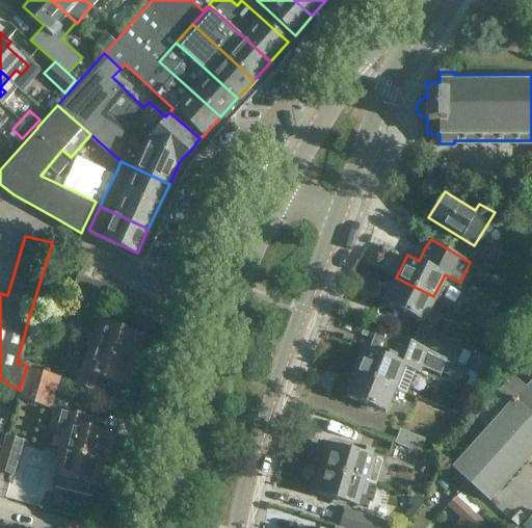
[(501,282),(497,280),(505,266),(484,255),(477,268),(500,282),(501,282)]
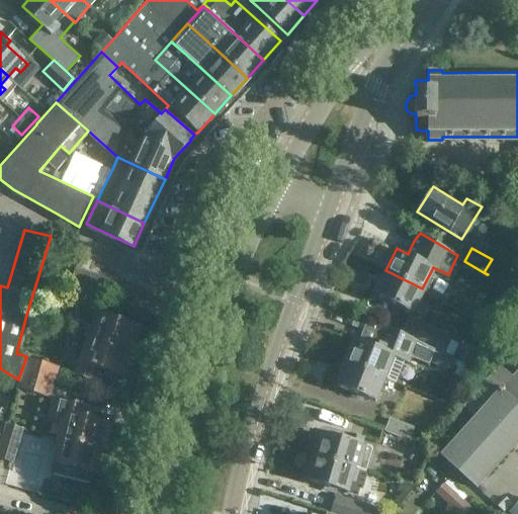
[(101,294),(107,276),(75,265),(69,283),(101,294)]
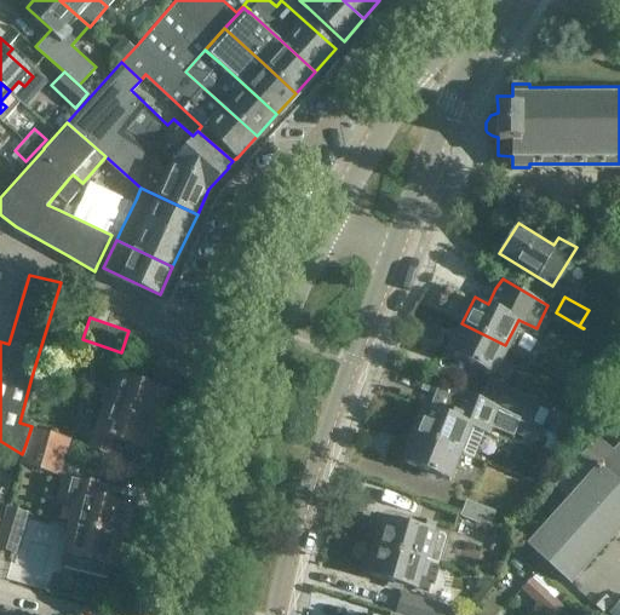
[(505,345),(461,323),(448,350),(468,360),(465,365),(477,372),(481,366),(492,372),(505,345)]
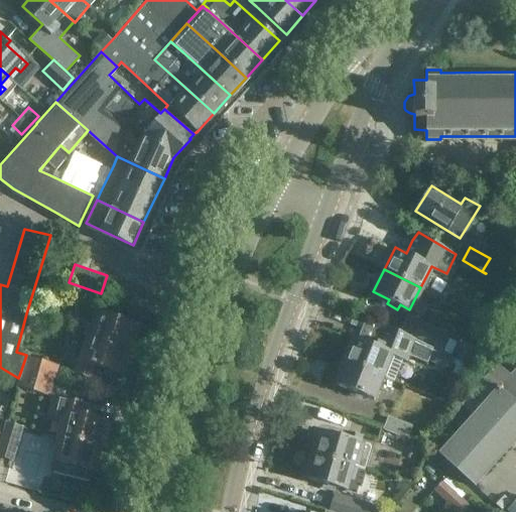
[(94,321),(89,335),(128,349),(136,325),(94,309),(90,320),(94,321)]
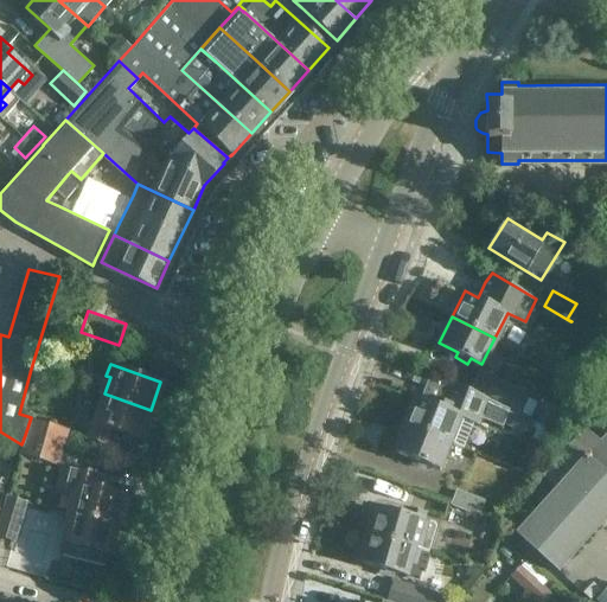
[(479,369),(470,386),(521,412),(522,410),(530,415),(537,401),(529,396),(530,394),(479,369)]
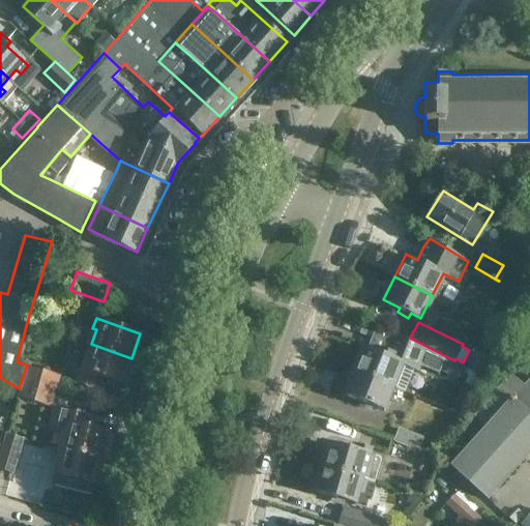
[(450,370),(454,360),(410,338),(395,332),(386,355),(362,346),(354,370),(392,384),(406,389),(414,367),(418,368),(420,362),(439,370),(439,369),(444,371),(450,370)]
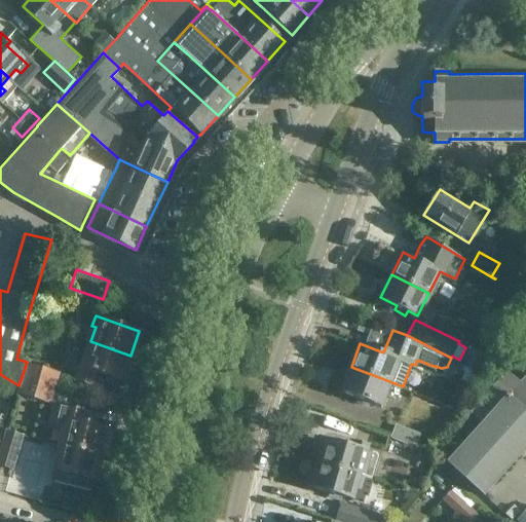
[(130,356),(90,341),(85,356),(82,355),(74,378),(91,384),(97,371),(122,380),(130,356)]
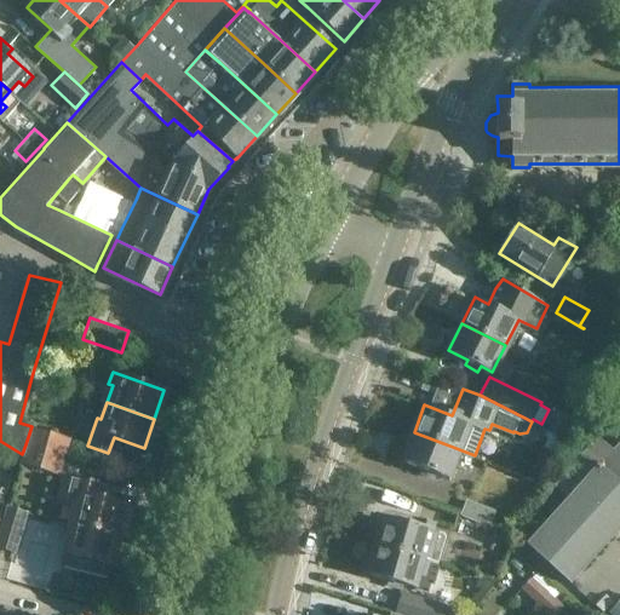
[(32,426),(26,444),(65,457),(70,438),(32,426)]
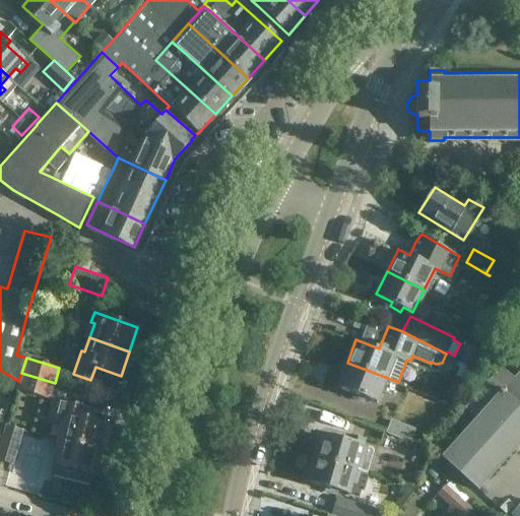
[(385,377),(347,363),(338,385),(354,391),(352,396),(364,401),(366,396),(376,400),(385,377)]
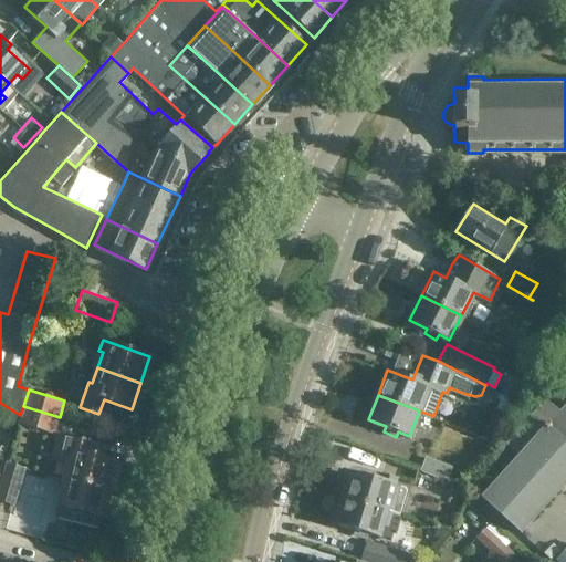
[(565,402),(557,412),(543,399),(506,441),(520,454),(481,496),(521,531),(565,480),(565,402)]
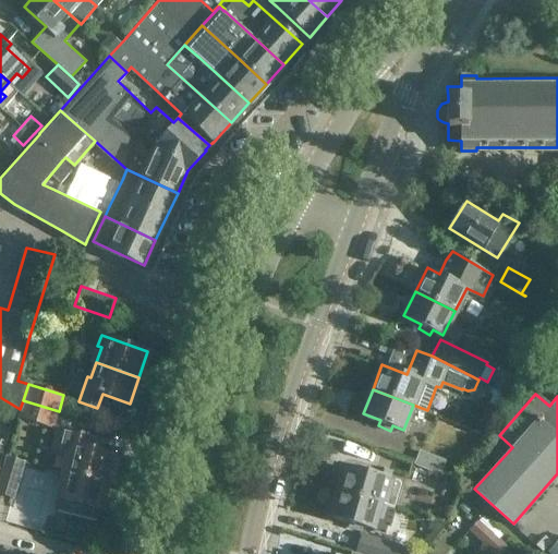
[(0,433),(7,435),(13,413),(0,409),(0,433)]
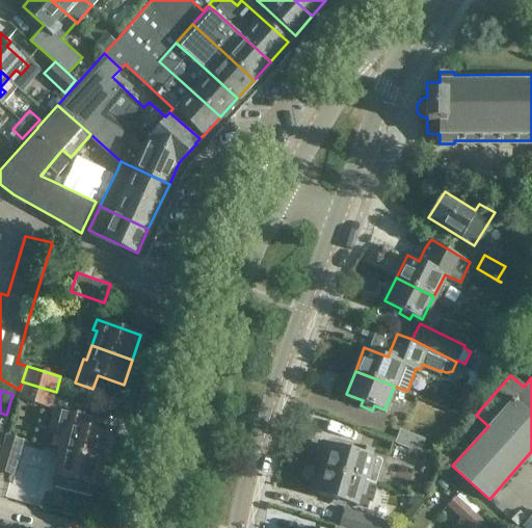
[(109,432),(83,426),(86,414),(54,405),(48,428),(65,433),(61,448),(106,459),(110,443),(107,442),(109,432)]
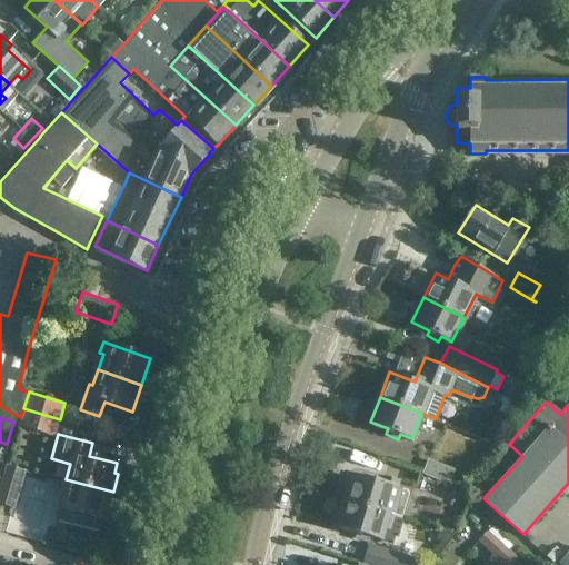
[(450,482),(456,467),(428,457),(422,471),(450,482)]
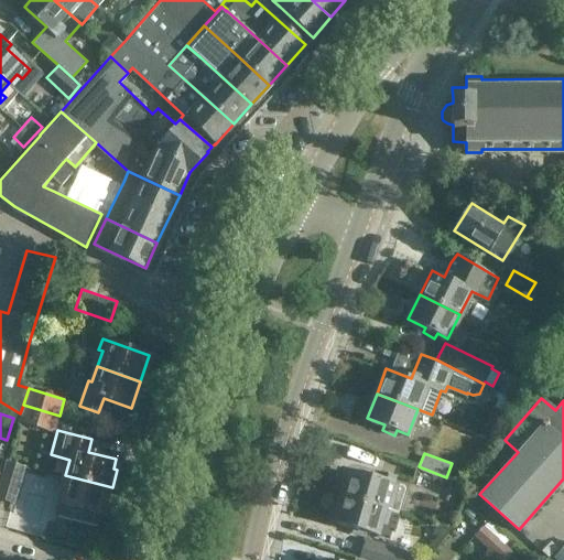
[(25,465),(7,460),(6,460),(0,477),(0,498),(14,503),(25,465)]
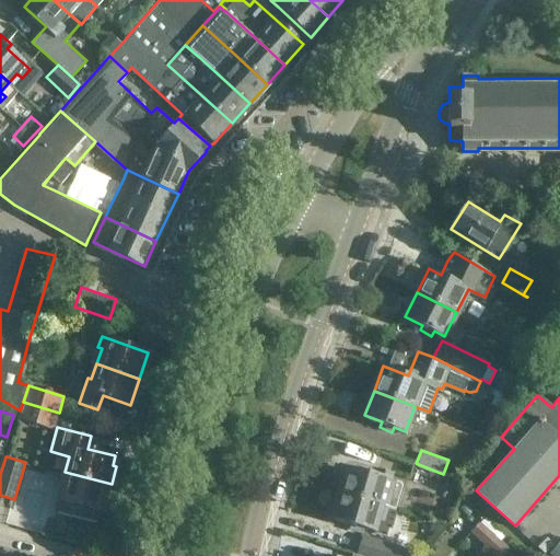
[(400,483),(391,479),(348,467),(340,493),(397,509),(404,487),(400,483)]
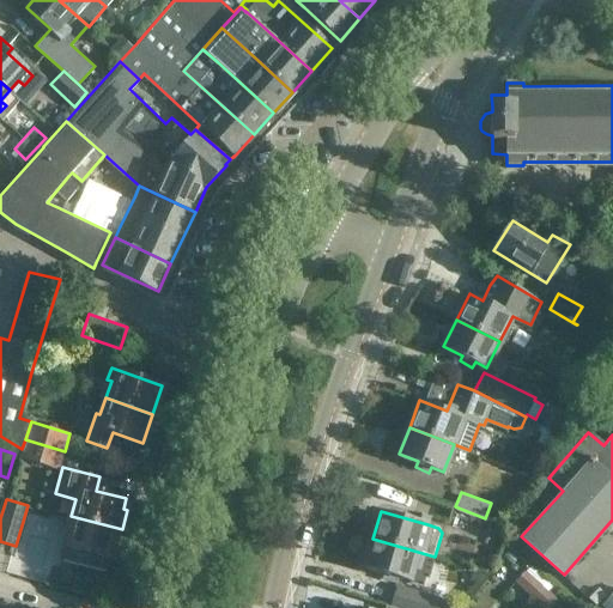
[(122,529),(71,516),(71,517),(66,516),(64,527),(68,528),(64,546),(91,553),(87,565),(105,570),(108,557),(111,558),(119,529),(122,529)]
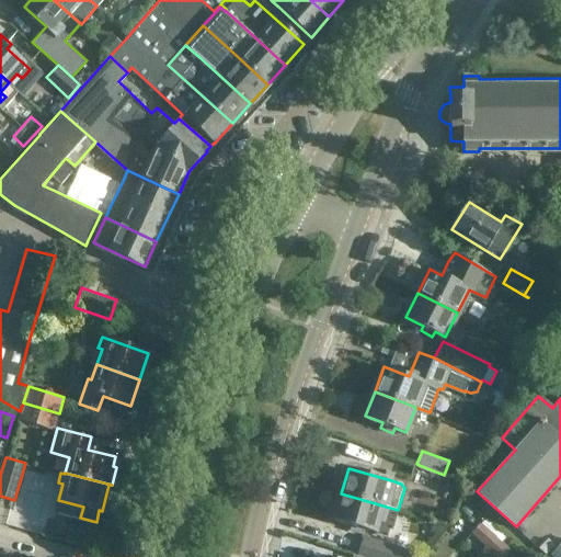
[(398,510),(341,493),(334,519),(387,535),(390,526),(392,527),(398,510)]
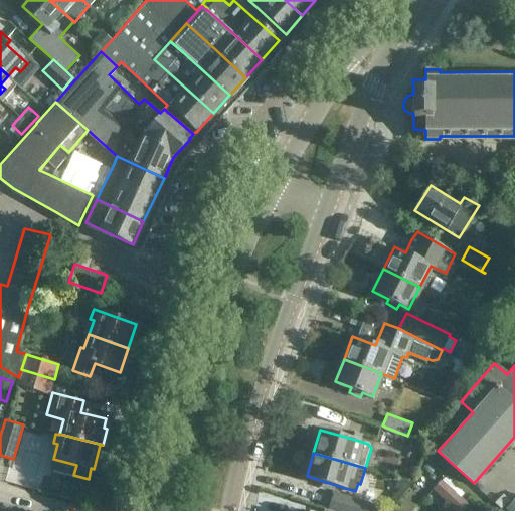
[(468,501),(469,499),(468,498),(469,497),(456,486),(457,486),(445,475),(433,488),(457,510),(461,510),(469,502),(468,501)]
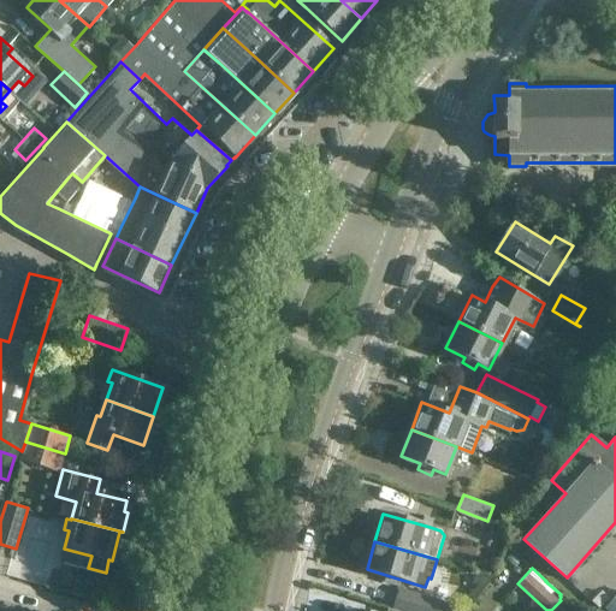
[(460,610),(461,609),(462,607),(424,594),(418,610),(460,610)]
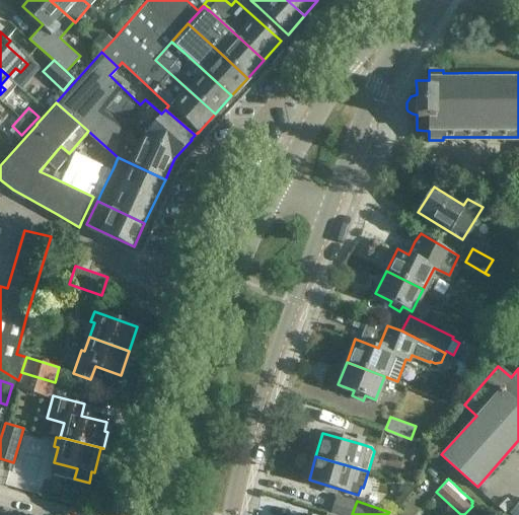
[(518,514),(518,501),(509,511),(513,514),(518,514)]
